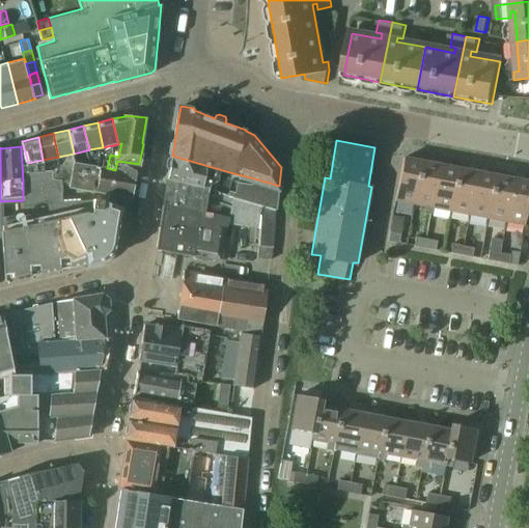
[(279,186),(254,178),(233,173),(172,156),(168,177),(235,196),(276,209),(277,203),(279,186)]
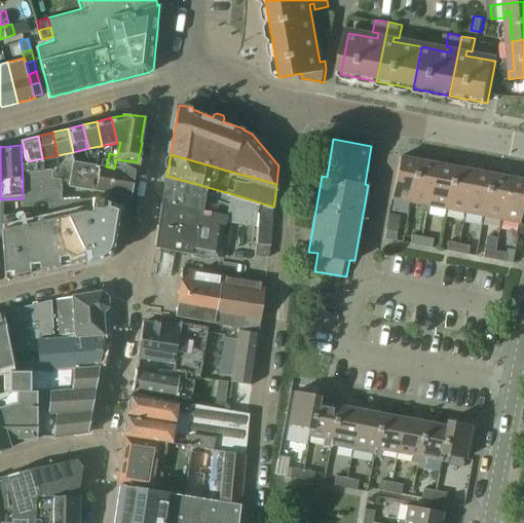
[(412,200),(420,158),(402,154),(394,196),(412,200)]
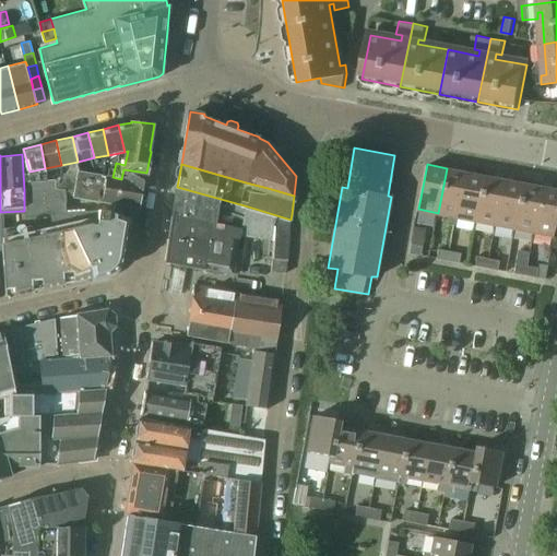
[(458,216),(466,172),(447,168),(438,213),(458,216)]
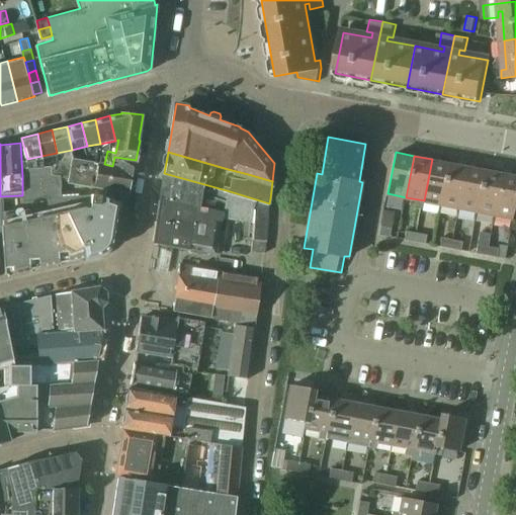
[(112,166),(104,164),(95,162),(94,159),(90,159),(90,161),(73,158),(56,164),(54,178),(61,179),(130,193),(136,161),(136,160),(114,157),(112,166)]
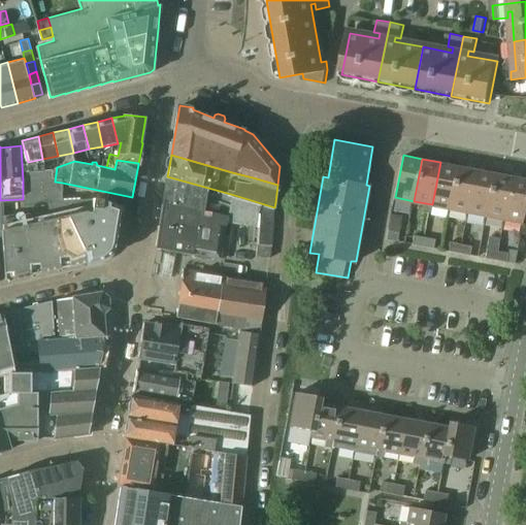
[(451,208),(459,165),(440,162),(432,204),(451,208)]
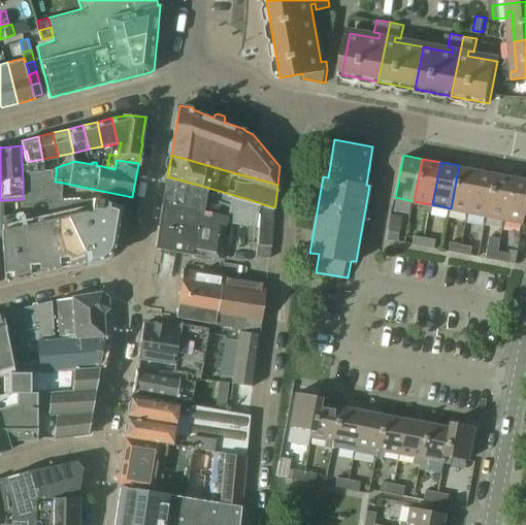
[(468,211),(477,169),(459,165),(451,208),(468,211)]
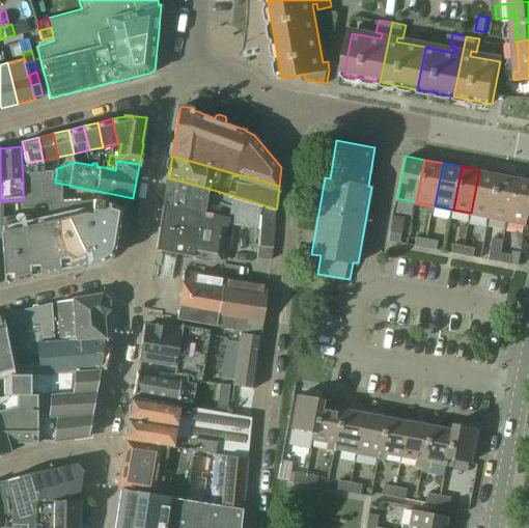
[(25,181),(23,181),(23,199),(23,200),(0,201),(0,200),(0,201),(0,203),(2,237),(5,280),(88,261),(88,262),(91,262),(91,261),(99,260),(107,256),(113,251),(116,243),(118,233),(121,221),(122,221),(123,209),(105,201),(94,200),(64,200),(62,184),(55,183),(57,168),(49,171),(25,173),(25,181)]
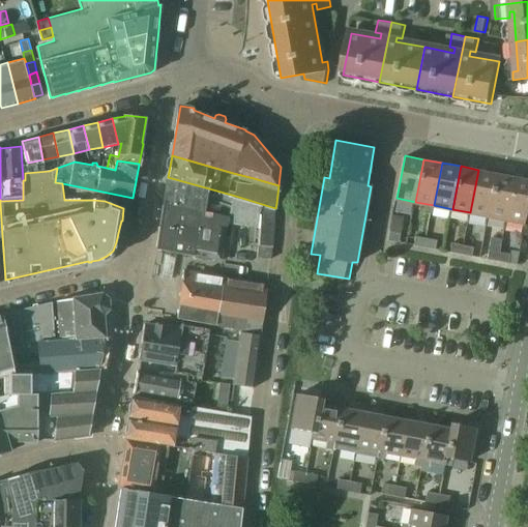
[(489,215),(497,173),(478,170),(470,212),(489,215)]
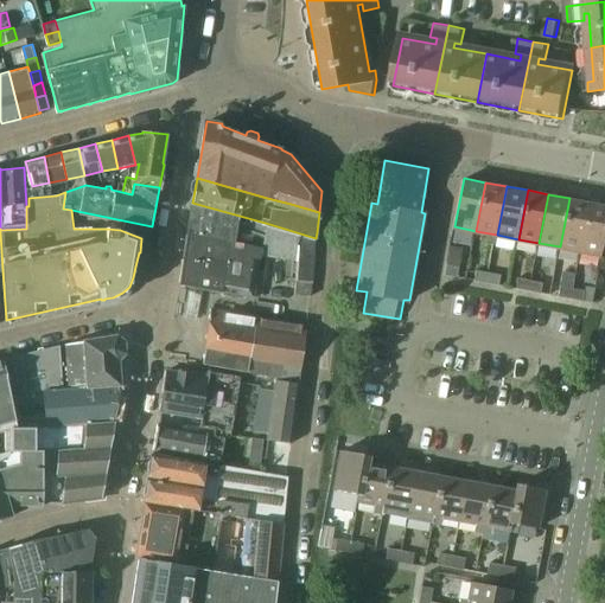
[(581,251),(591,203),(570,198),(560,247),(581,251)]
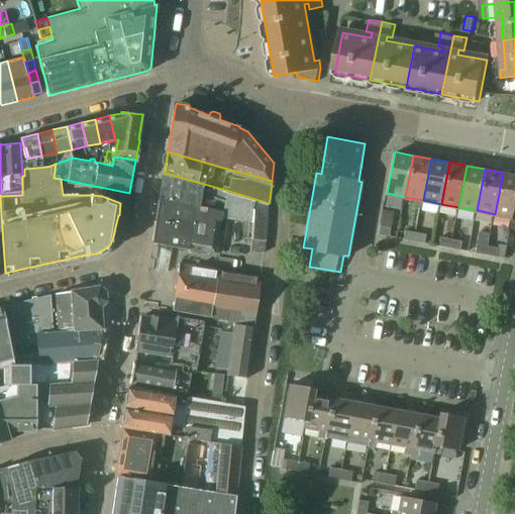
[(228,199),(229,191),(164,173),(161,197),(225,213),(228,199)]
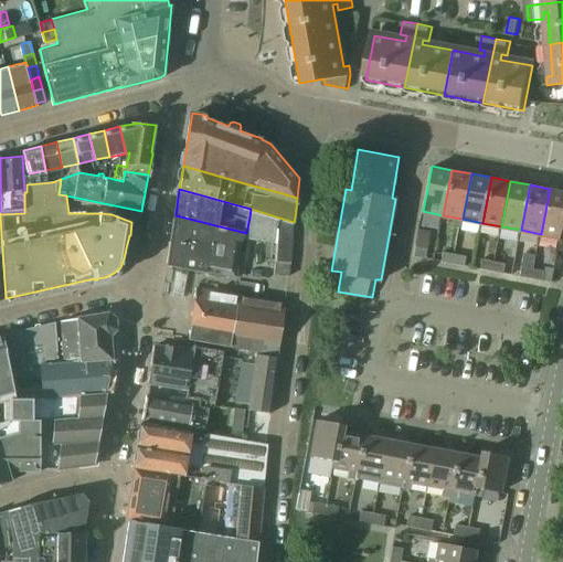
[(562,191),(550,189),(541,234),(561,237),(562,230),(562,191)]
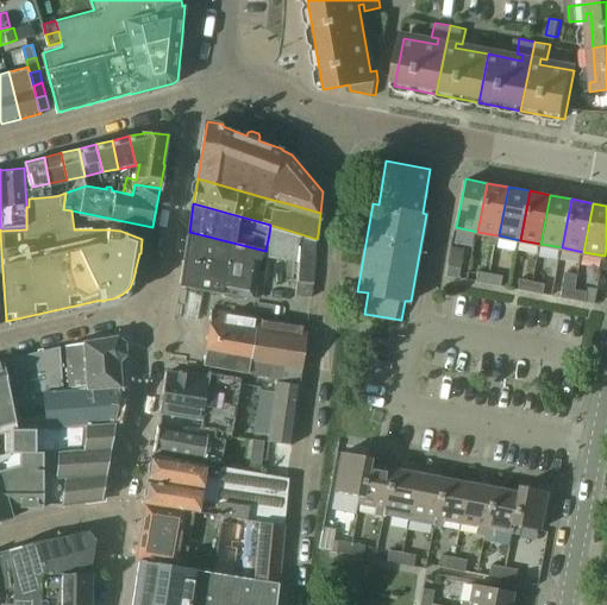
[(314,281),(317,239),(270,225),(269,234),(266,251),(264,254),(299,262),(298,278),(298,281),(296,294),(313,296),(314,281)]
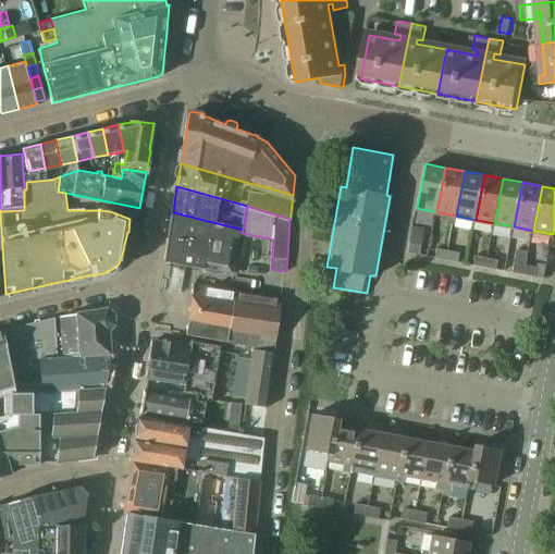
[(236,267),(242,233),(243,230),(173,212),(165,260),(236,267)]
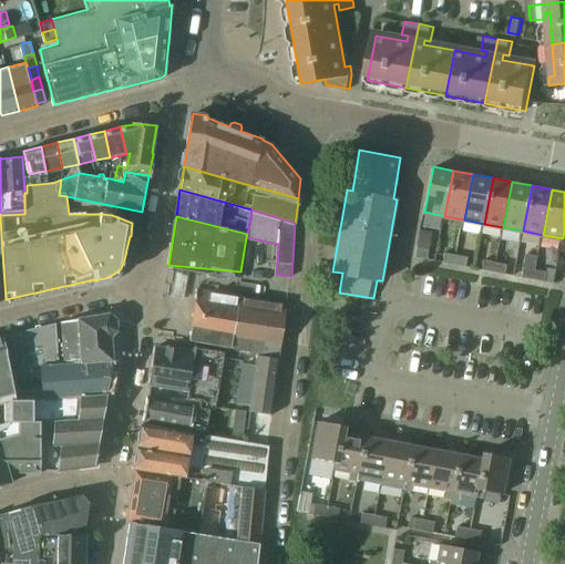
[(419,245),(417,255),(428,257),(429,247),(419,245)]
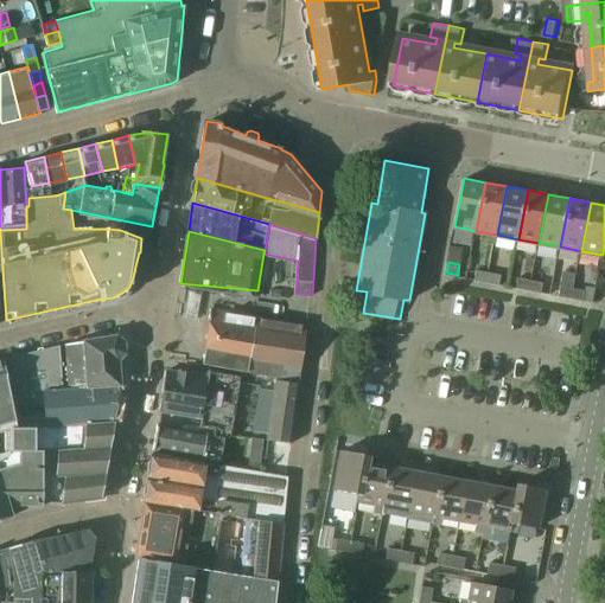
[(488,280),(489,271),(477,269),(476,277),(488,280)]
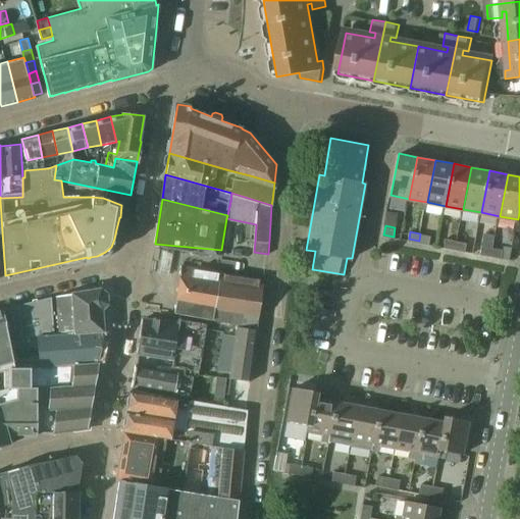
[(430,236),(420,234),(419,241),(429,243),(430,236)]
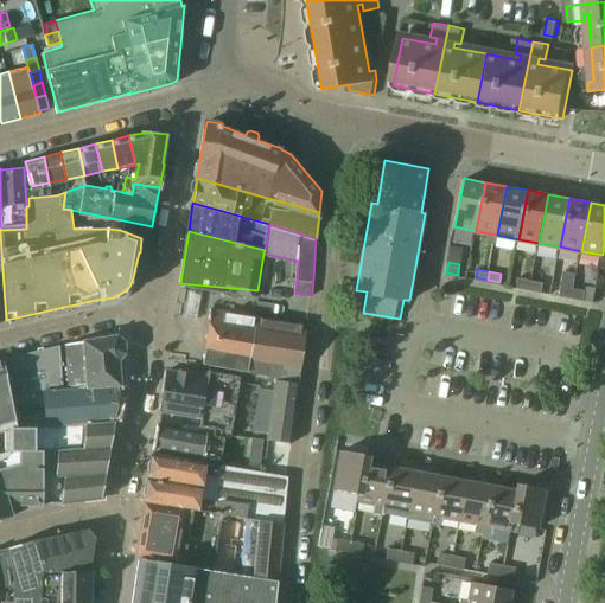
[(529,288),(530,278),(518,276),(517,286),(529,288)]
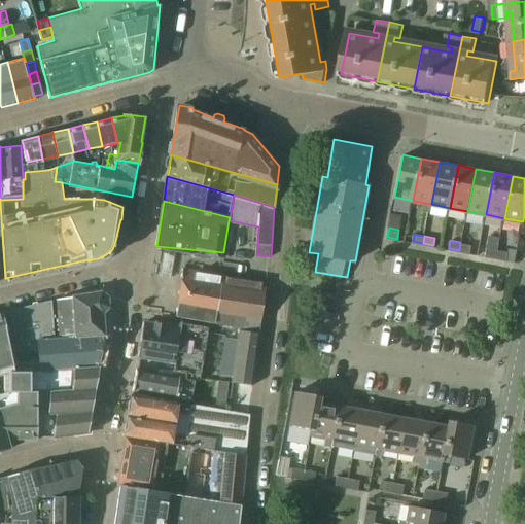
[(471,244),(460,242),(459,250),(469,252),(471,244)]
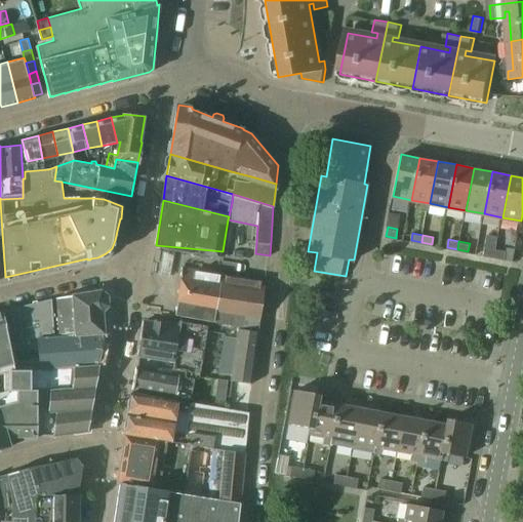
[(493,256),(495,248),(485,246),(483,254),(493,256)]
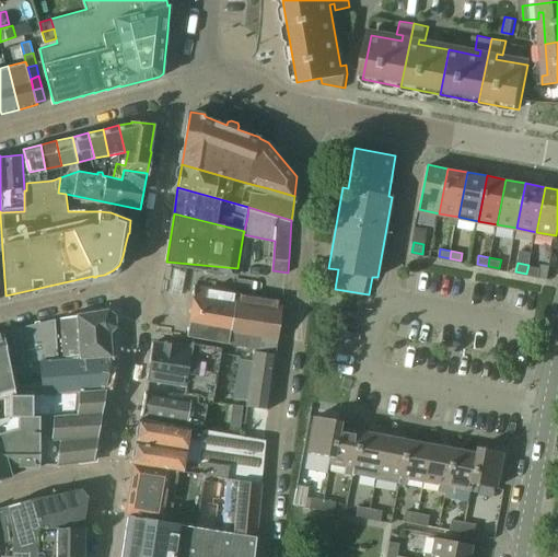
[(539,267),(529,265),(526,274),(537,276),(539,267)]
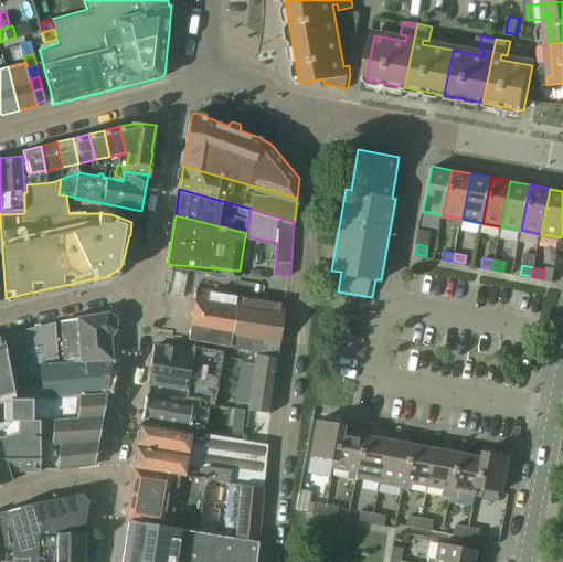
[(279,354),(287,300),(197,286),(190,338),(199,339),(199,341),(256,350),(279,354)]
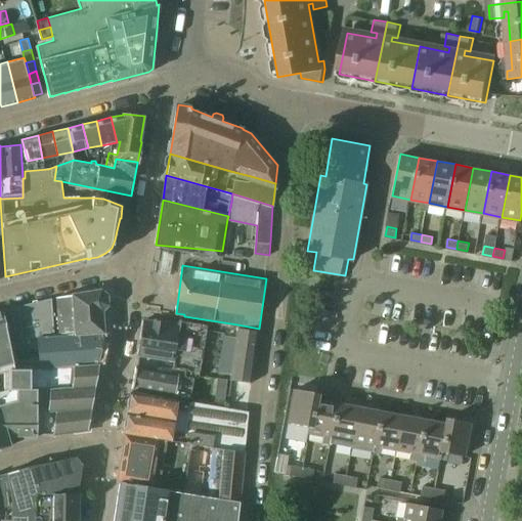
[(57,296),(61,335),(104,332),(103,310),(110,304),(109,294),(101,289),(57,296)]
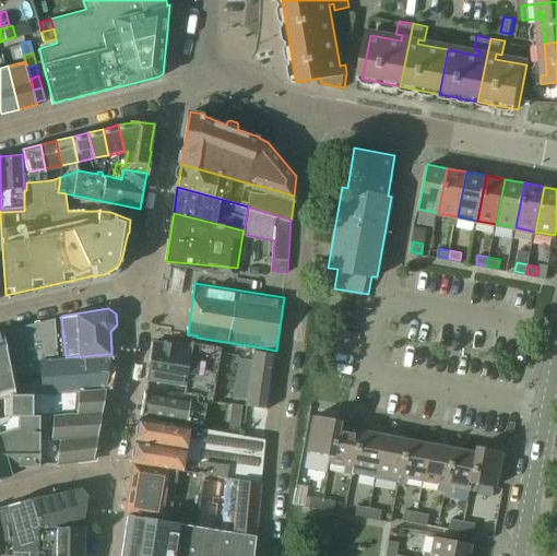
[(6,373),(11,373),(10,362),(50,357),(59,357),(56,317),(9,329),(0,330),(0,398),(6,397),(6,395),(6,373)]
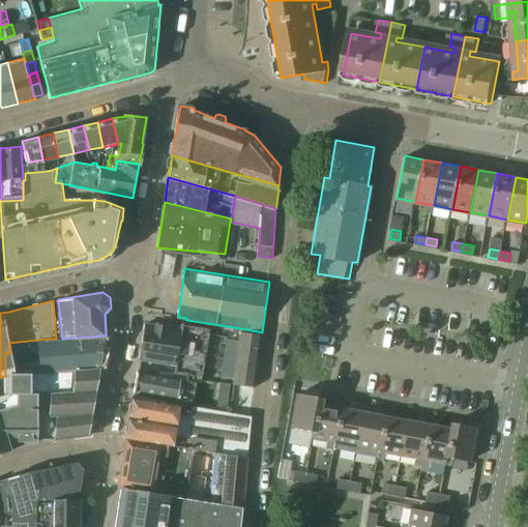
[(196,379),(208,380),(209,374),(196,373),(200,344),(213,346),(215,327),(182,323),(181,326),(157,322),(157,324),(145,322),(140,357),(186,363),(184,377),(194,379),(196,379)]
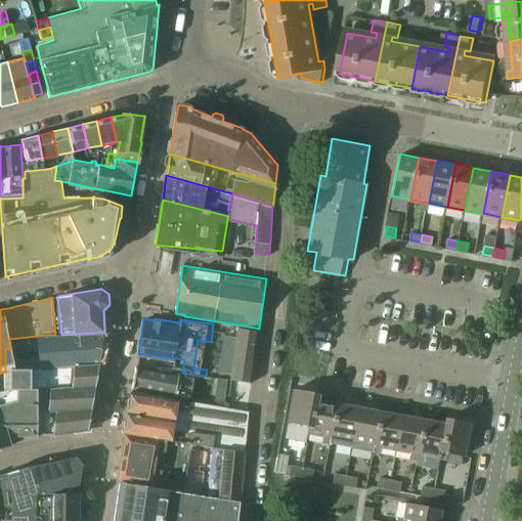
[(259,331),(238,328),(237,337),(232,372),(231,379),(252,382),(259,331)]
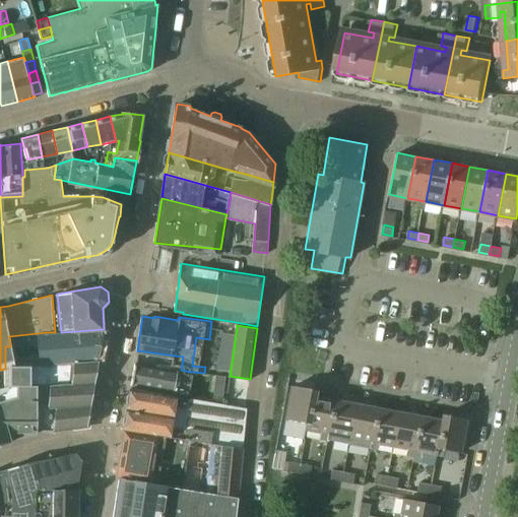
[(53,364),(99,361),(99,359),(95,359),(101,331),(104,331),(104,329),(61,332),(61,333),(55,333),(55,332),(47,332),(48,364),(53,364)]
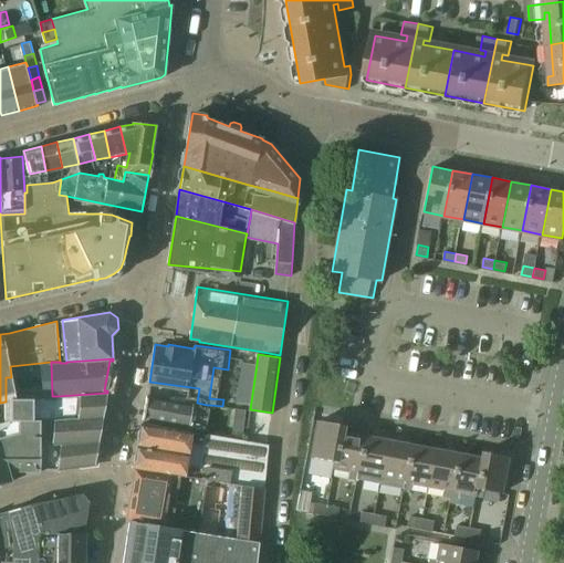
[(242,362),(237,400),(251,402),(257,364),(242,362)]
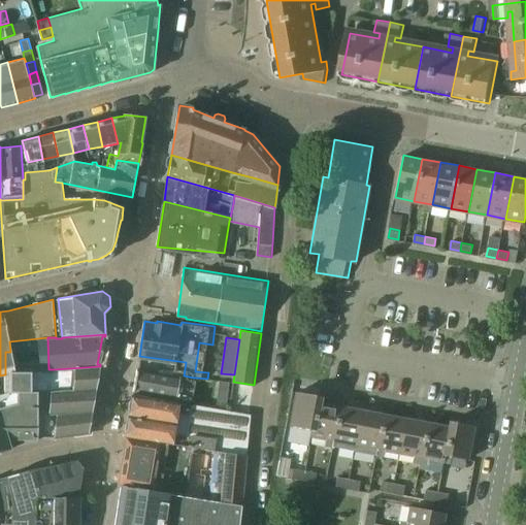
[(5,352),(5,373),(5,402),(5,436),(38,437),(38,387),(33,387),(33,370),(13,371),(10,352),(5,352)]
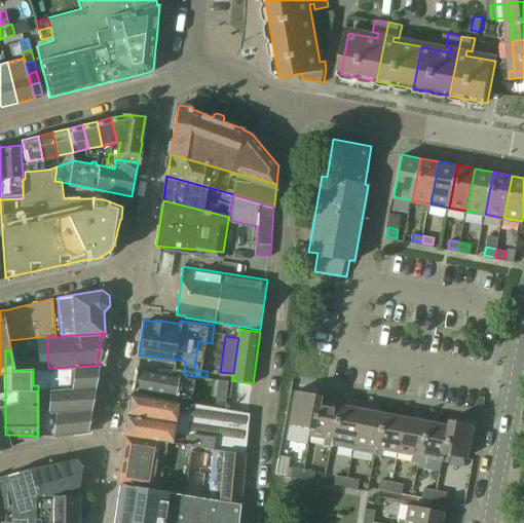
[(38,385),(38,436),(46,437),(85,432),(89,427),(92,408),(100,365),(53,368),(48,368),(33,369),(33,385),(38,385)]
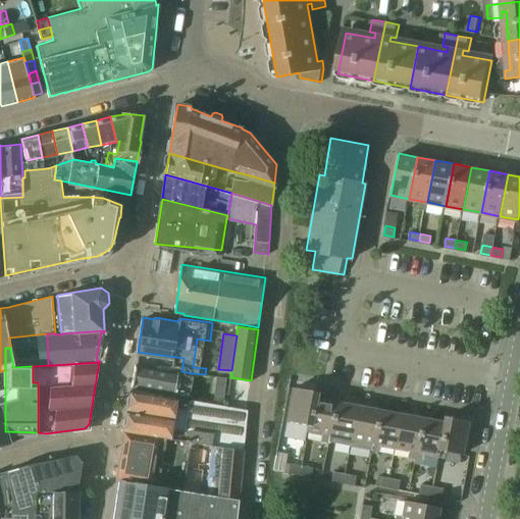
[(182,371),(136,364),(133,385),(137,386),(174,393),(176,380),(191,382),(193,373),(182,371)]
